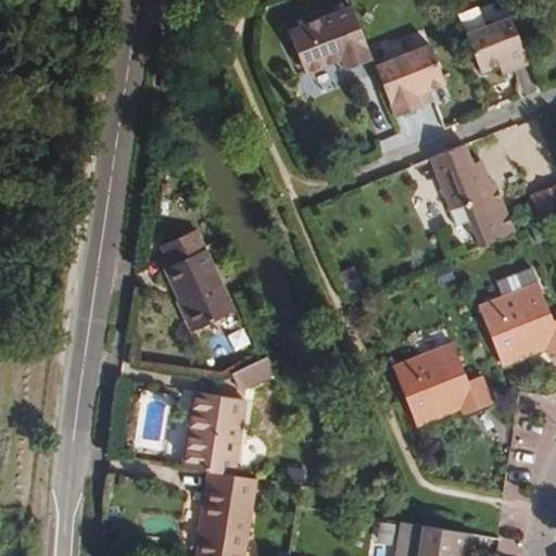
[(288,30),(305,73),(341,59),(344,68),(371,59),(351,5),(288,30)]
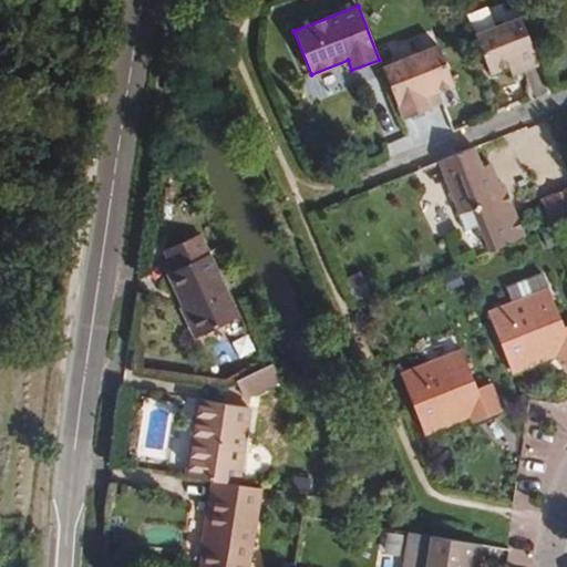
[(483,10),(466,12),(470,33),(486,31),(483,10)]
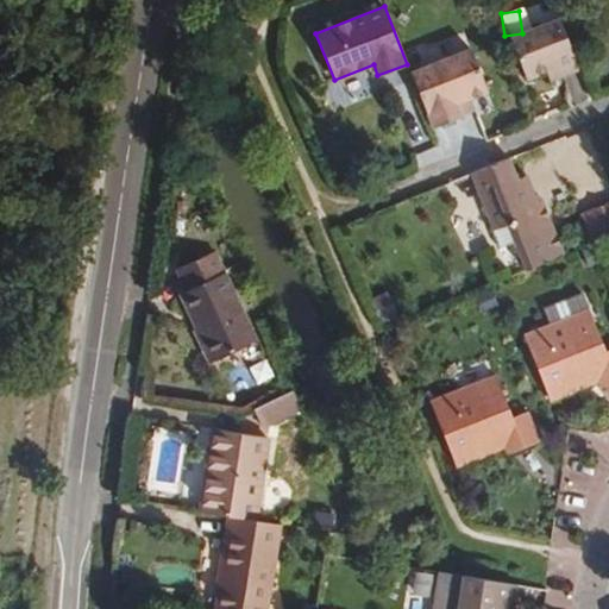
[(510,38),(527,80),(546,71),(550,81),(579,70),(559,19),(510,38)]
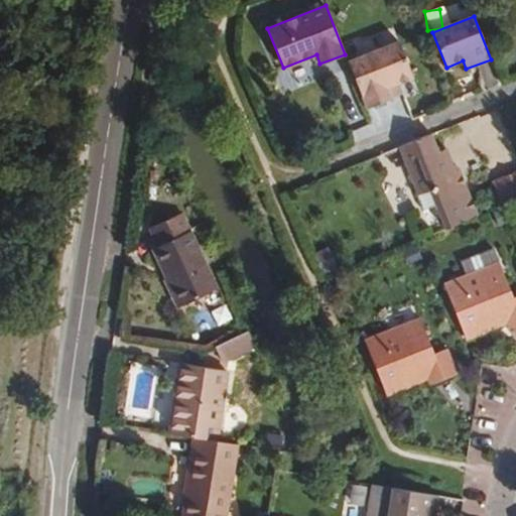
[(351,55),(394,42),(391,31),(347,44),(351,55)]
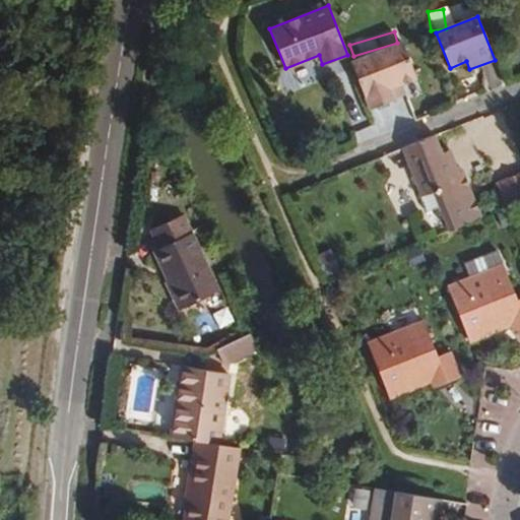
[(350,61),(369,109),(405,94),(401,84),(416,78),(401,42),(350,61)]
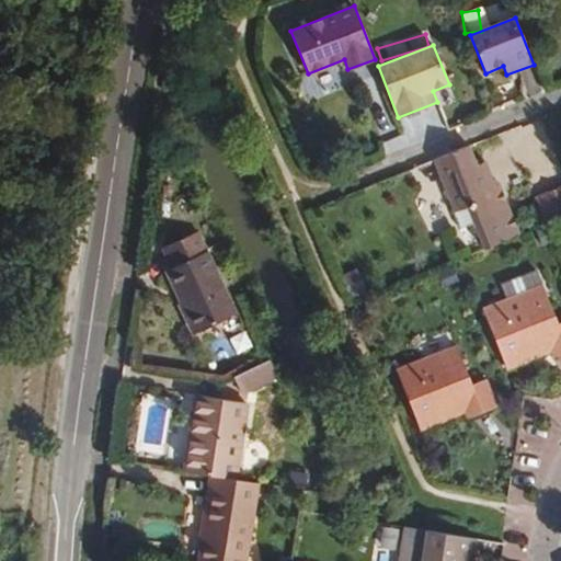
[(480,174),(478,167),(469,146),(434,159),(455,212),(454,213),(459,228),(474,222),(484,249),(519,235),(499,182),(490,179),(480,174)]
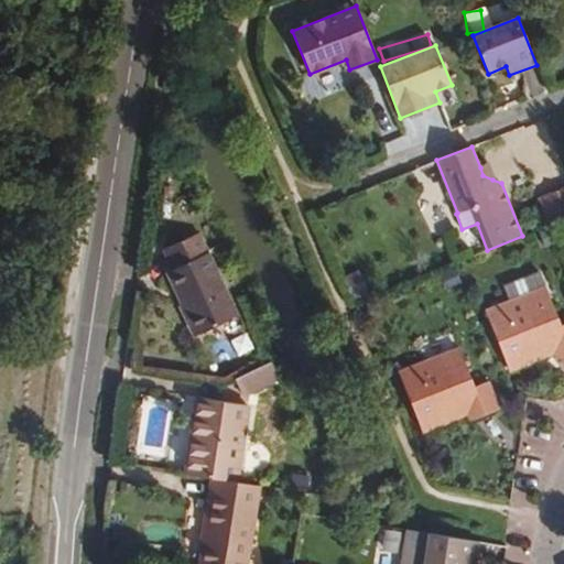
[(487,164),(480,167),(483,175),(492,180),(487,164)]
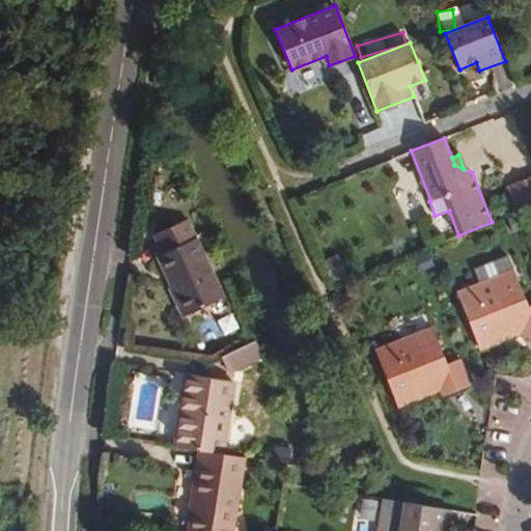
[(530,176),(506,187),(516,213),(530,206),(530,176)]
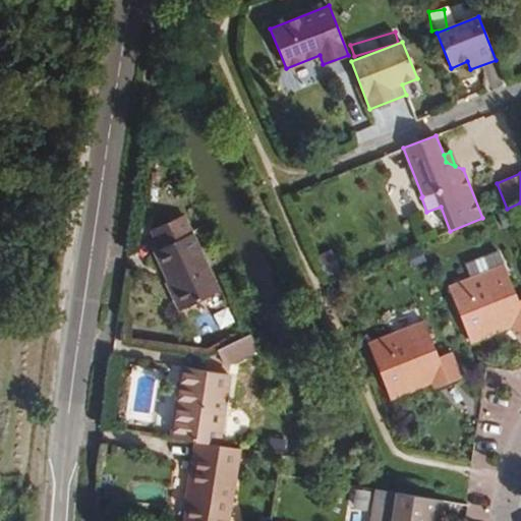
[(183,215),(152,230),(160,248),(155,251),(181,309),(220,291),(183,215)]
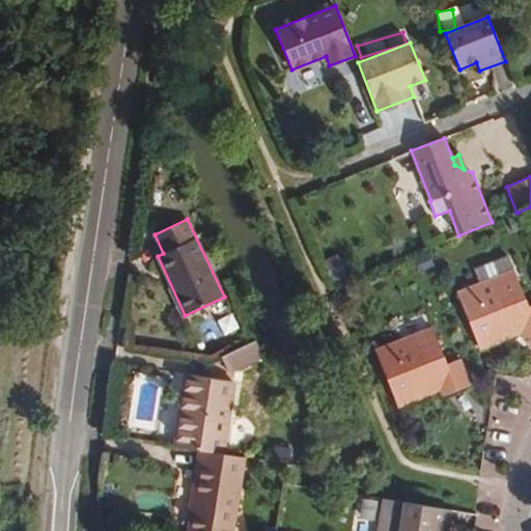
[(473,270),(478,283),(512,270),(507,256),(473,270)]
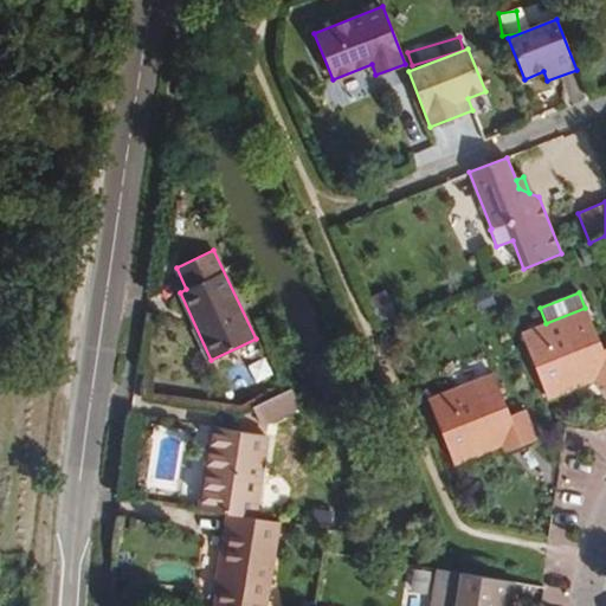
[(585,308),(546,323),(521,333),(547,399),(572,389),(569,384),(592,374),(594,380),(597,386),(605,382),(605,348),(601,350),(585,308)]
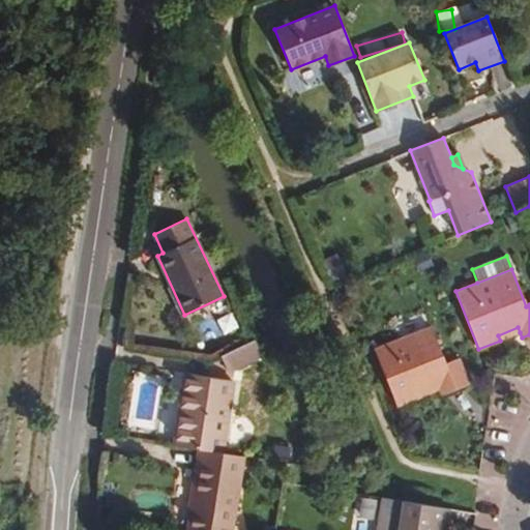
[(218,332),(233,325),(226,310),(211,316),(218,332)]
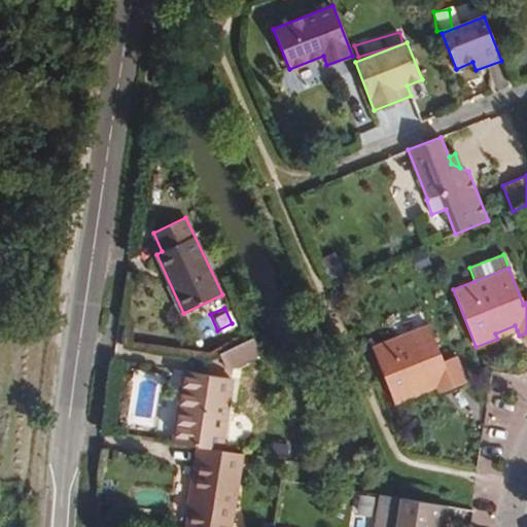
[(434,383),(436,388),(438,393),(466,382),(456,356),(443,361),(427,324),(373,347),(395,405),(417,395),(415,391),(434,383)]
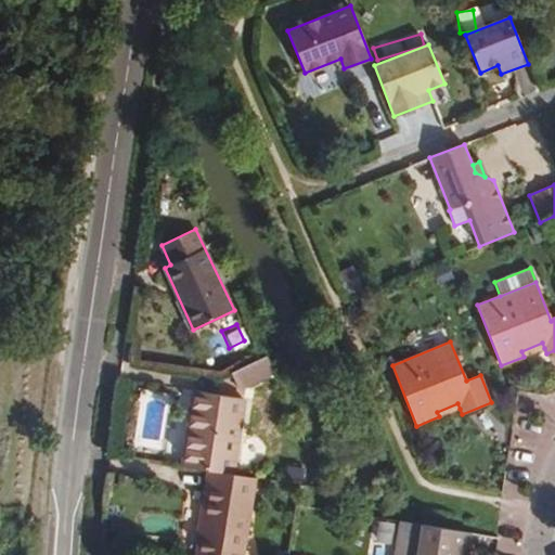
[(524,357),(544,348),(542,343),(521,351),(524,357)]
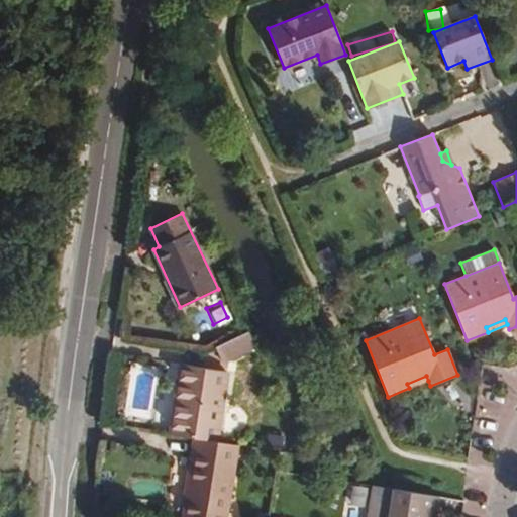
[(224,363),(255,346),(248,331),(216,346),(224,363)]
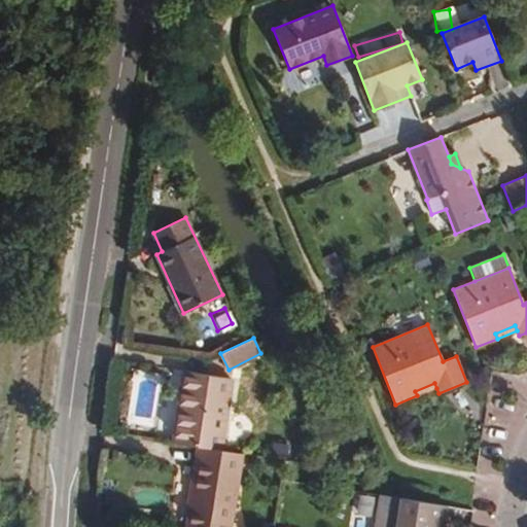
[(185,370),(179,407),(184,407),(190,371),(185,370)]
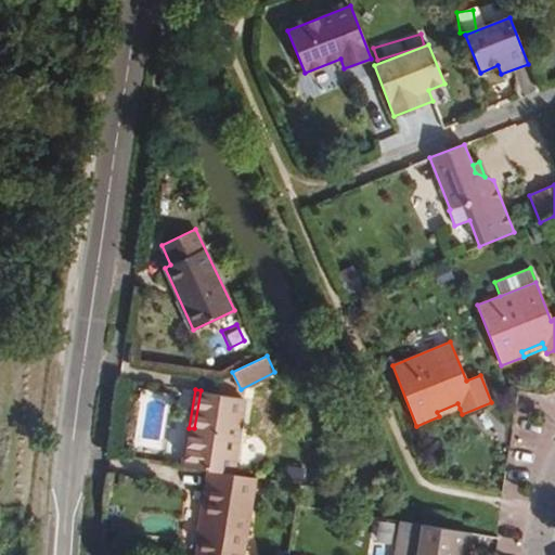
[(194,428),(189,428),(183,466),(208,469),(232,474),(245,398),(201,390),(194,428)]
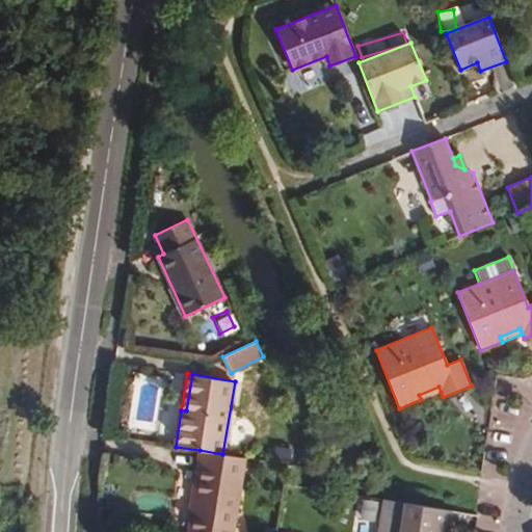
[(421,399),(441,392),(439,387),(419,395),(421,399)]
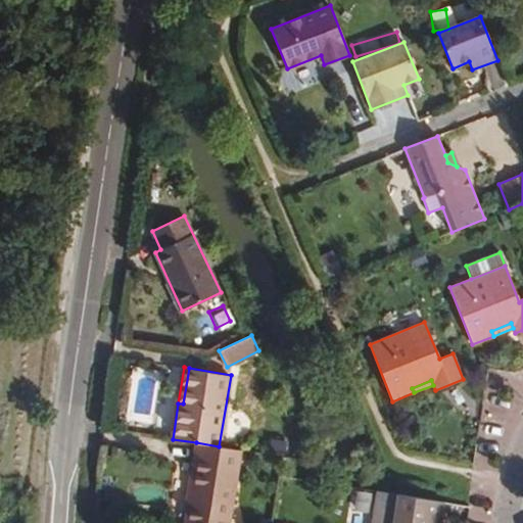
[(191,494),(190,502),(186,522),(228,522),(240,450),(219,446),(196,442),(187,493),(191,494)]
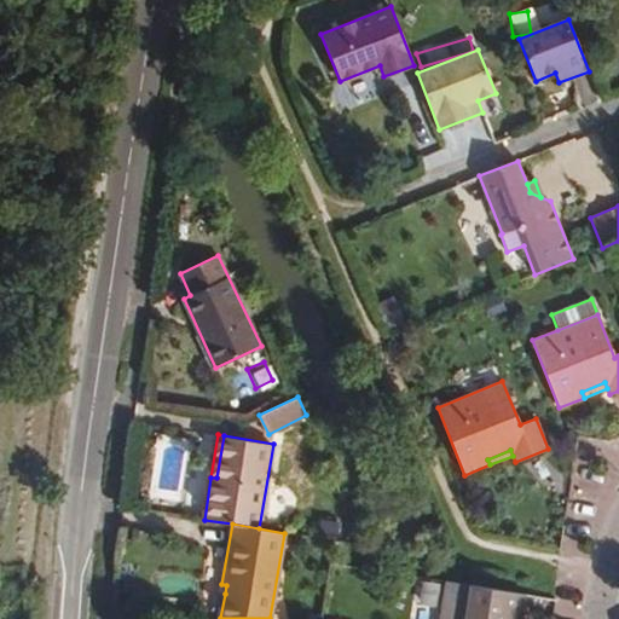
[(521,618),(526,595),(446,583),(440,618),(521,618)]
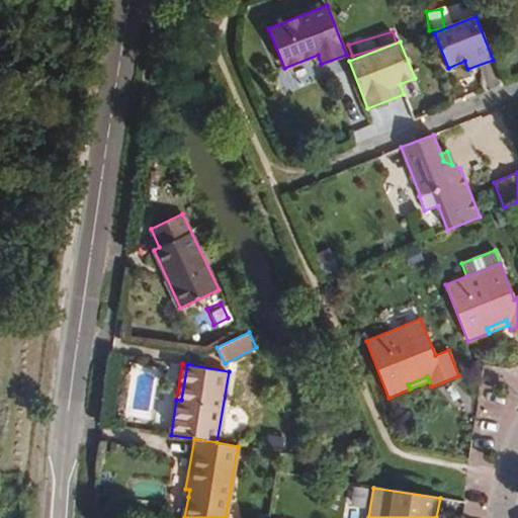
[(96,493),(94,508),(101,509),(103,493),(96,493)]
